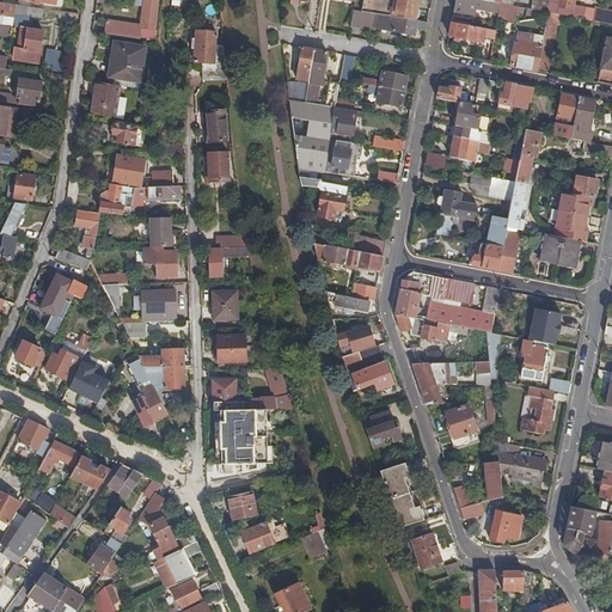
[(104,35),(155,41),(161,0),(145,0),(141,28),(101,20),(101,25),(105,26),(104,35)]
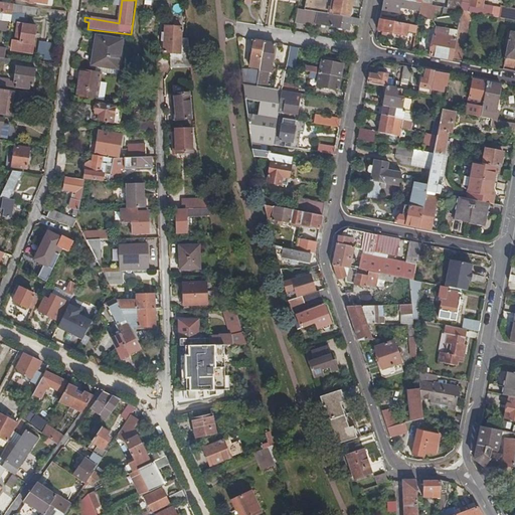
[(306,0),(304,10),(351,18),(353,0),(306,0)]
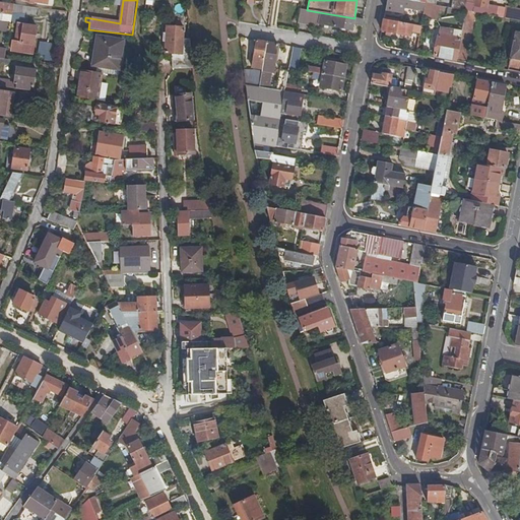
[(400,0),(386,0),(384,12),(396,14),(398,6),(404,7),(405,1),(400,0)]
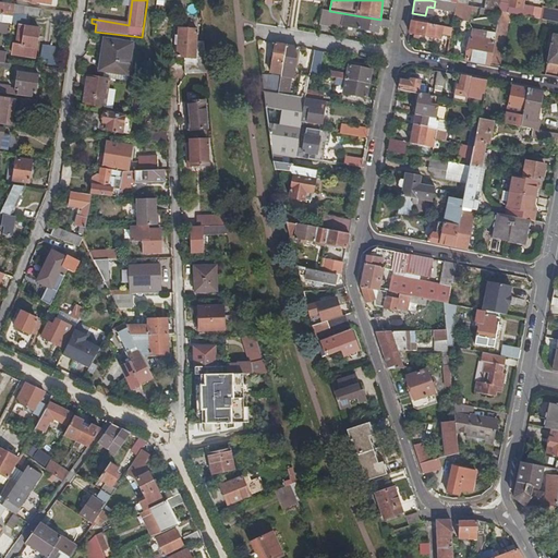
[(485,0),(484,11),(499,13),(501,0),(485,0)]
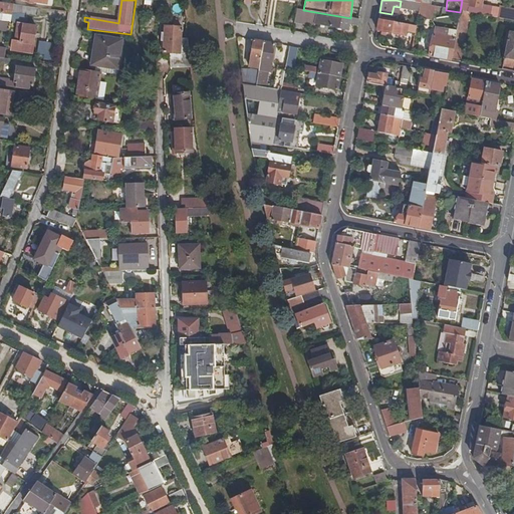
[(469,0),(468,7),(481,9),(483,0),(469,0)]
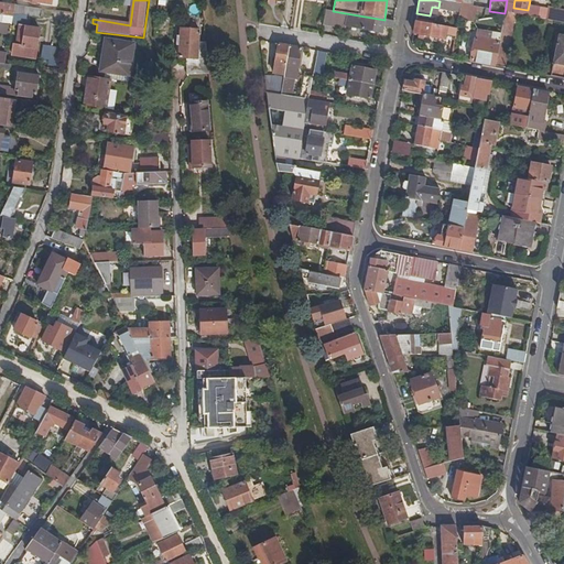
[(0,13),(3,14),(14,15),(14,13),(15,6),(0,2),(0,13)]
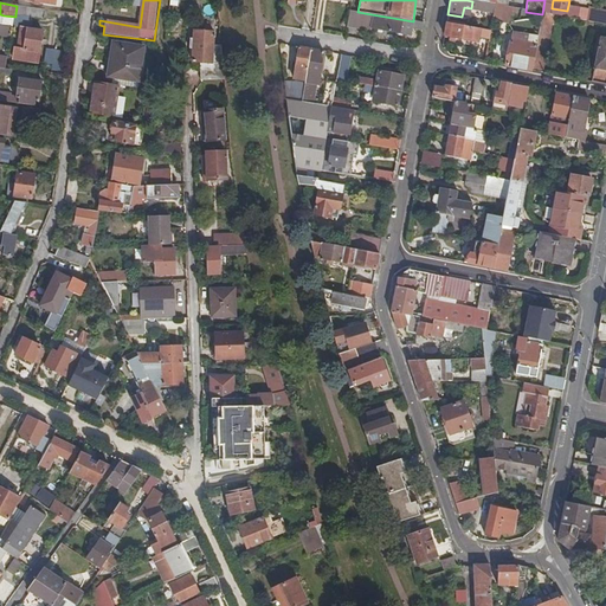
[(47,19),(50,11),(17,6),(15,14),(47,19)]
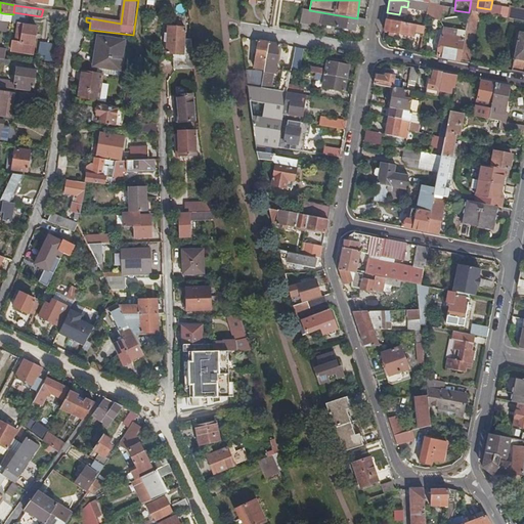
[(439,8),(439,7),(429,5),(427,16),(426,19),(439,23),(442,9),(439,8)]
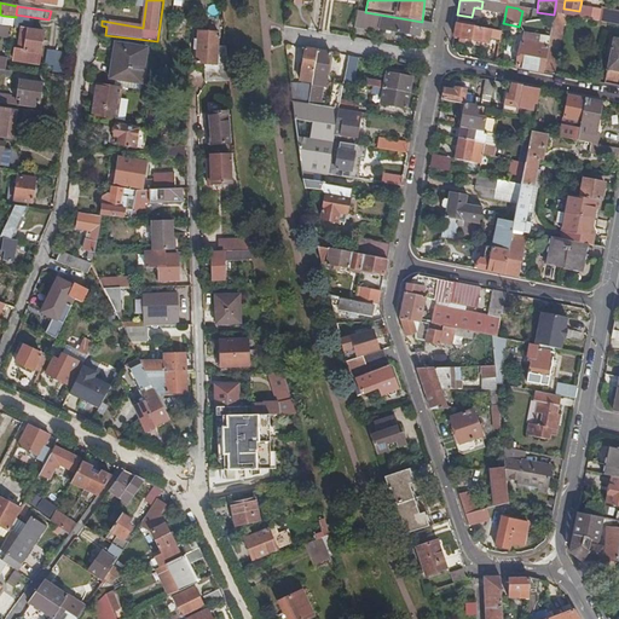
[(562,17),(565,17),(578,19),(579,11),(563,9),(562,17)]
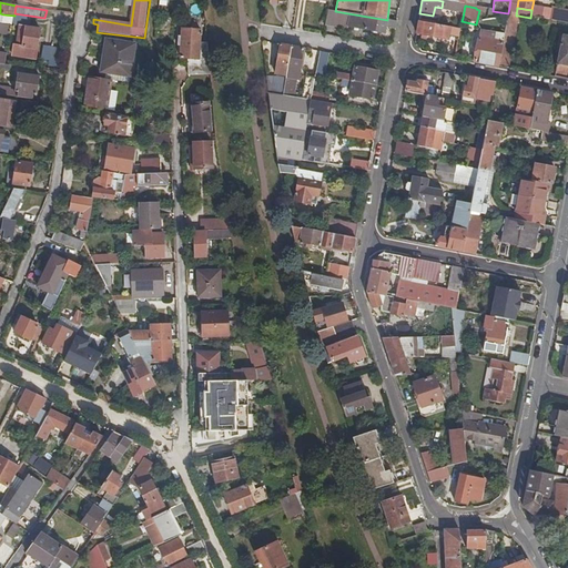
[(397,29),(398,22),(387,20),(335,11),(328,10),(326,24),(348,29),(350,26),(386,33),(387,27),(397,29)]
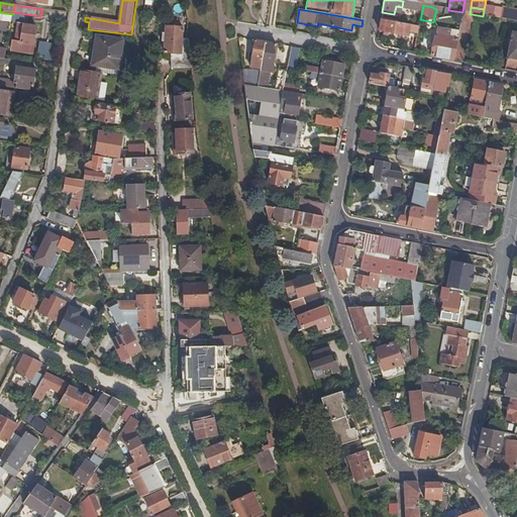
[(503,20),(516,22),(516,16),(516,14),(504,11),(503,20)]
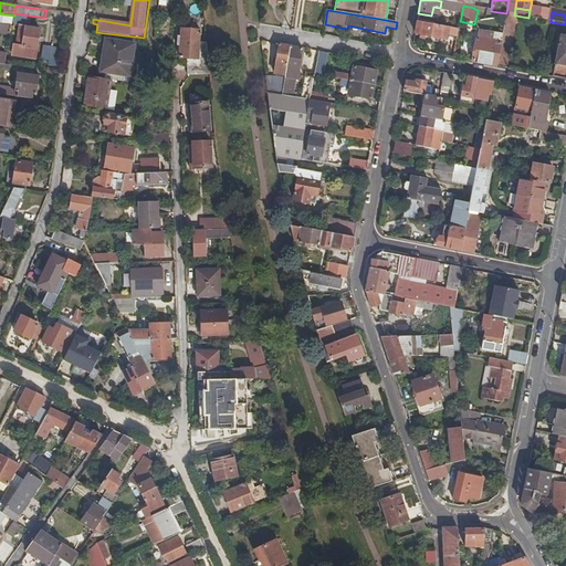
[(495,67),(506,70),(516,16),(514,16),(506,13),(502,35),(495,67)]
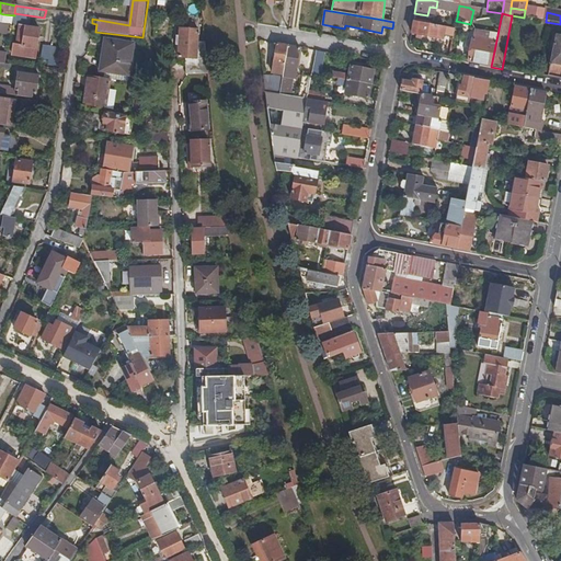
[(3,14),(1,24),(12,25),(14,15),(3,14)]
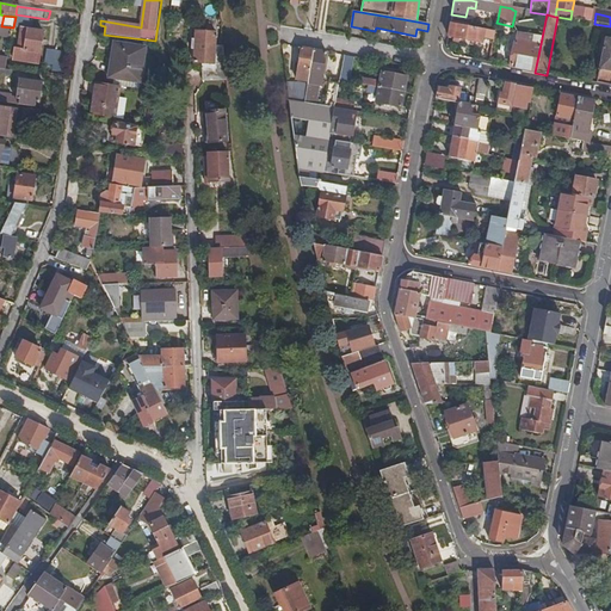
[(476,22),(475,29),(485,31),(495,34),(497,23),(498,19),(487,18),(487,24),(476,22)]
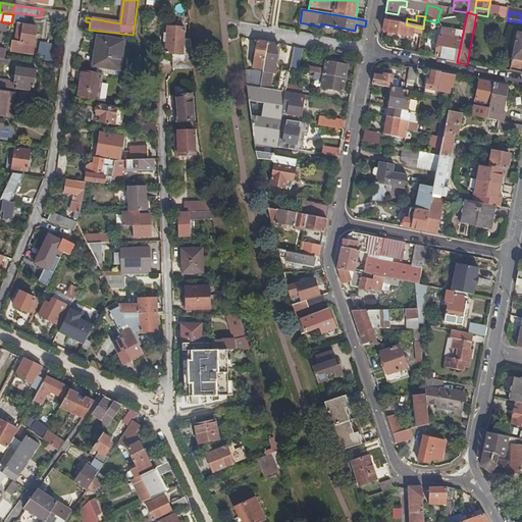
[(1,22),(0,21),(0,31),(10,32),(11,23),(1,22)]
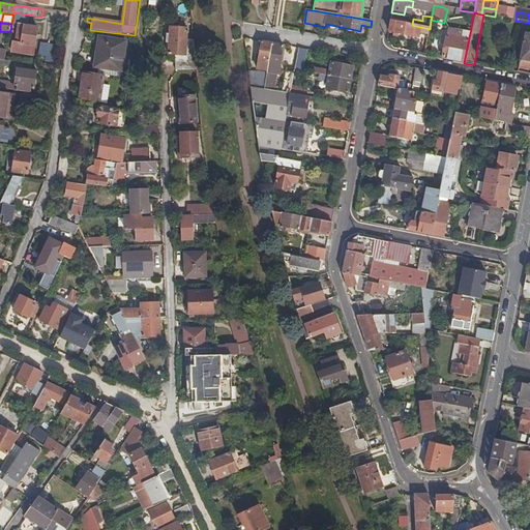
[(390,22),(388,32),(418,38),(420,27),(412,25),(390,22)]
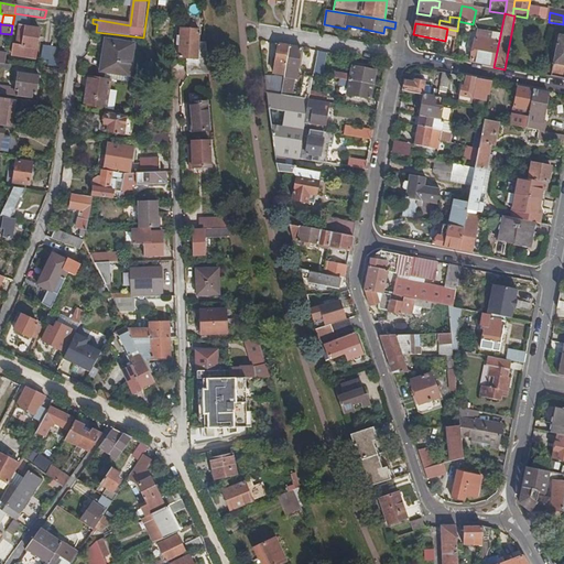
[(44,30),(31,28),(26,57),(40,58),(44,30)]
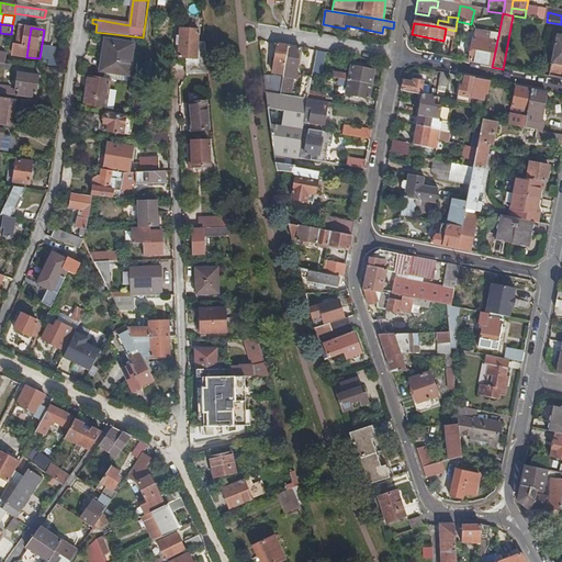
[(187,59),(186,68),(187,76),(209,75),(206,51),(199,51),(200,32),(180,30),(179,59),(187,59)]
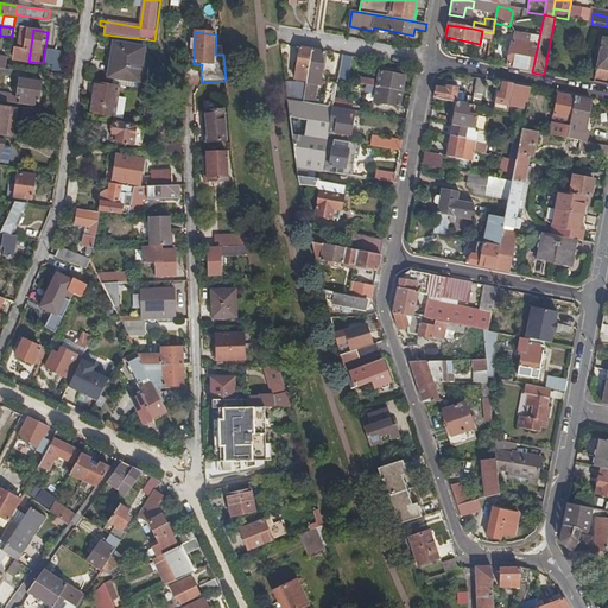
[(507,68),(532,73),(539,38),(530,37),(530,38),(529,43),(525,43),(524,45),(512,43),(507,68)]
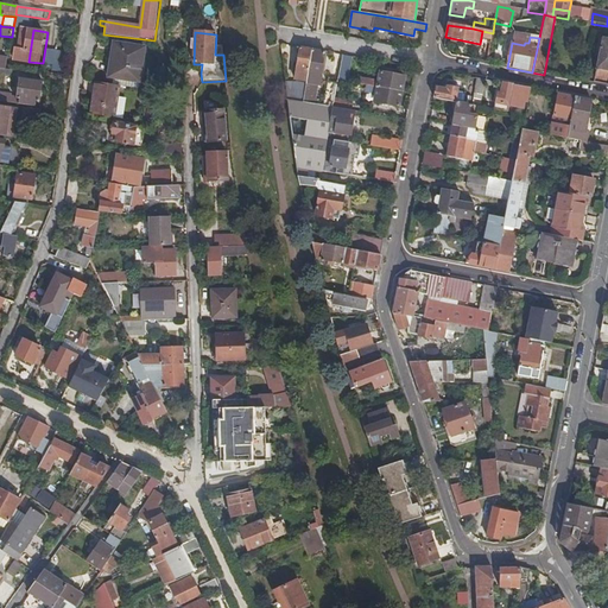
[(607,40),(601,39),(593,84),(607,87),(607,40)]
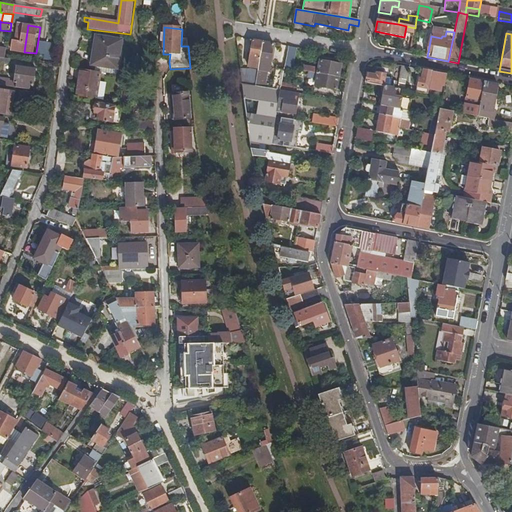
[(96,66),(116,69),(121,41),(96,37),(91,65),(96,66)]
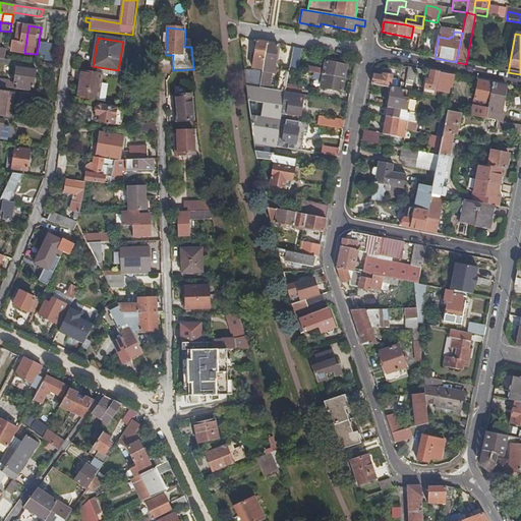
[(268,41),(255,39),(251,66),(264,67),(268,41)]
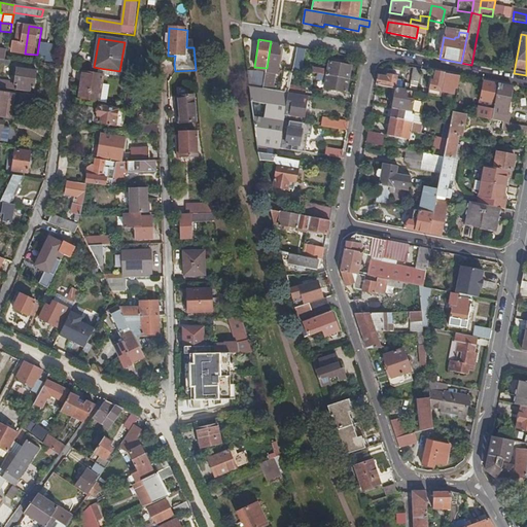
[(267,68),(266,72),(264,88),(272,90),(276,66),(279,66),(283,44),(271,41),(267,68)]
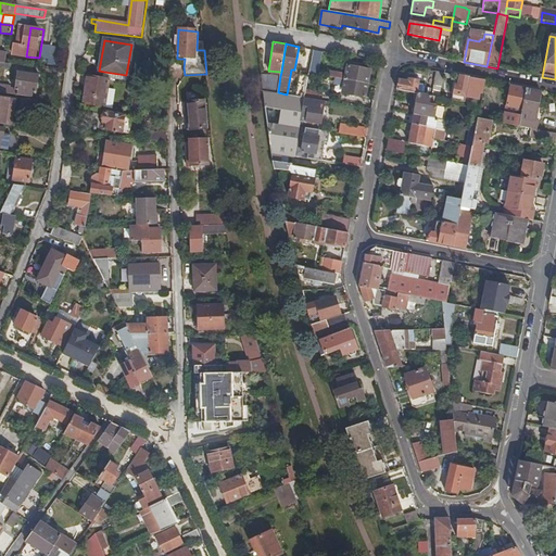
[(318,75),(323,50),(314,49),(310,73),(310,74),(318,75)]
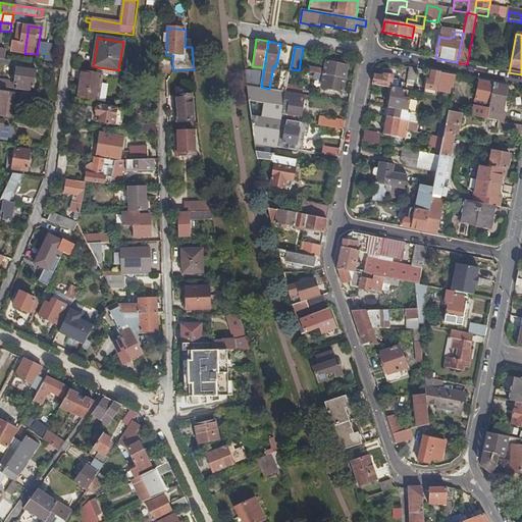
[(316,73),(346,80),(348,64),(327,61),(325,68),(309,66),(308,72),(316,73)]
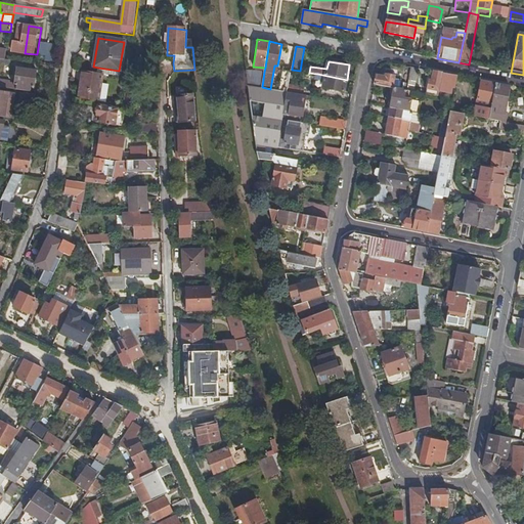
[(0,87),(28,92),(29,88),(32,88),(35,69),(15,66),(12,82),(5,81),(6,79),(0,78),(0,87)]
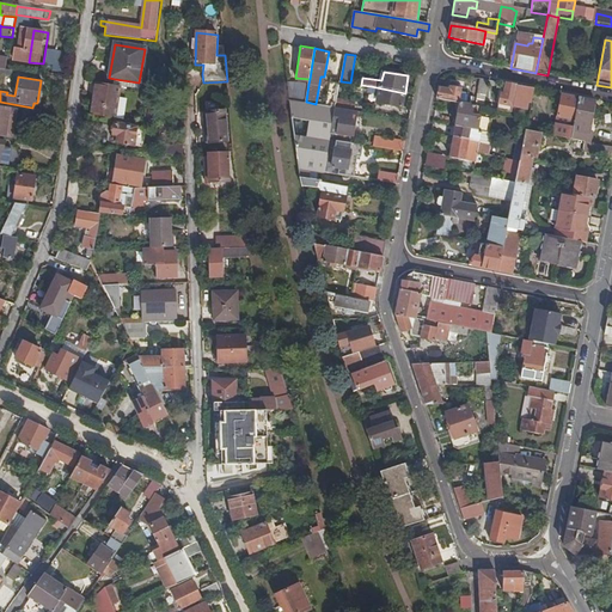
[(341,81),(341,80),(332,78),(328,106),(336,108),(337,98),(341,81)]
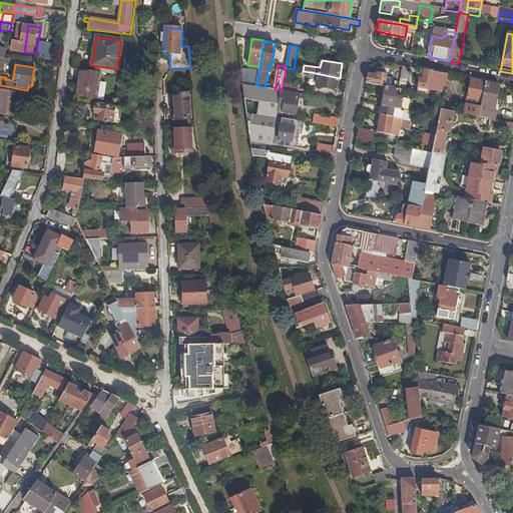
[(100,73),(115,75),(116,69),(96,66),(95,72),(100,73)]
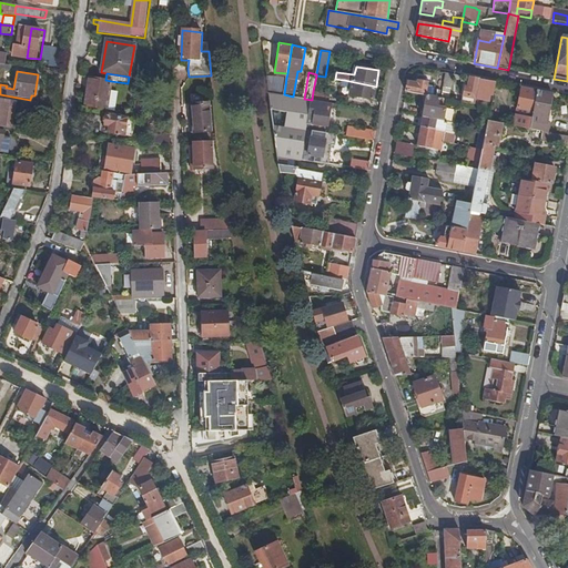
[(460,82),(462,77),(445,73),(444,78),(442,91),(440,98),(448,100),(453,80),(460,82)]
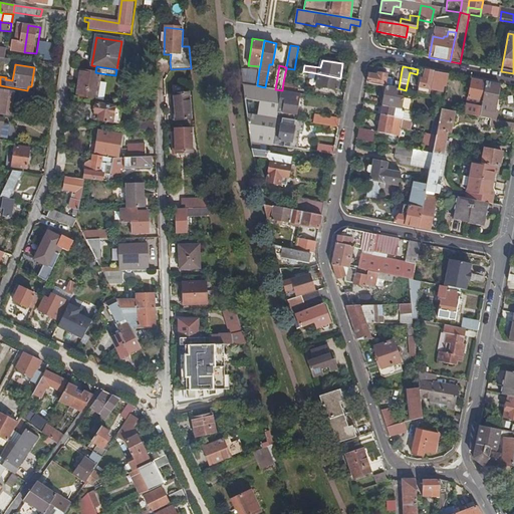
[(241,67),(243,83),(257,85),(259,70),(241,67)]
